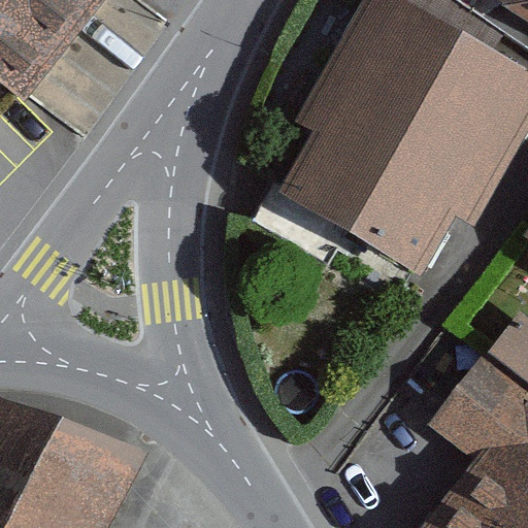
[(0,0),(0,81),(17,94),(21,89),(89,0),(0,0)]
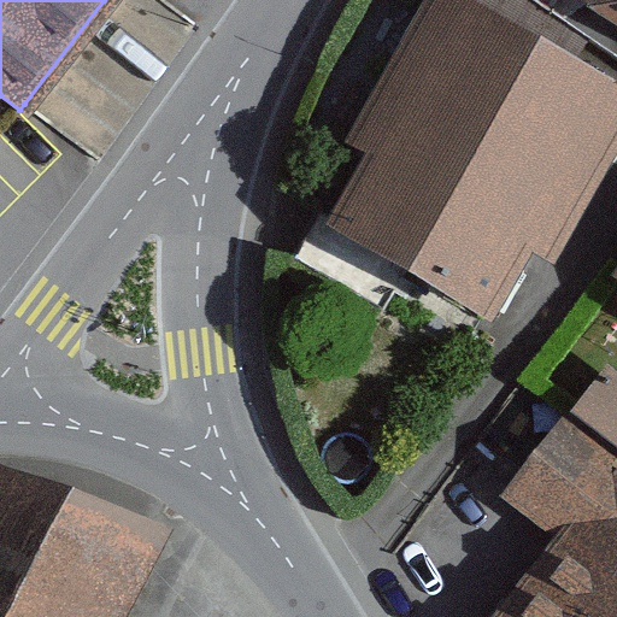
[(324,225),(492,319),(532,250),(556,263),(616,153),(616,86),(462,0),(430,0),(351,142),(366,151),(324,225)]
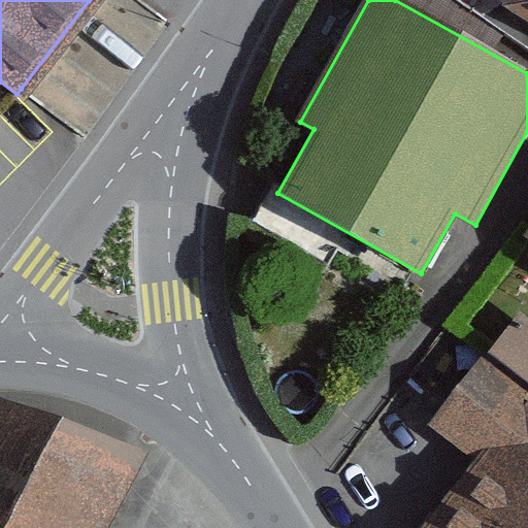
[(527,0),(496,0),(527,20),(527,0)]
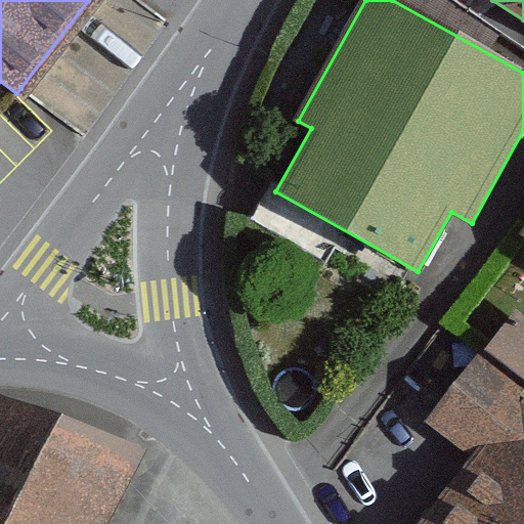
[(523,314),(517,309),(487,348),(485,351),(523,381),(523,314)]
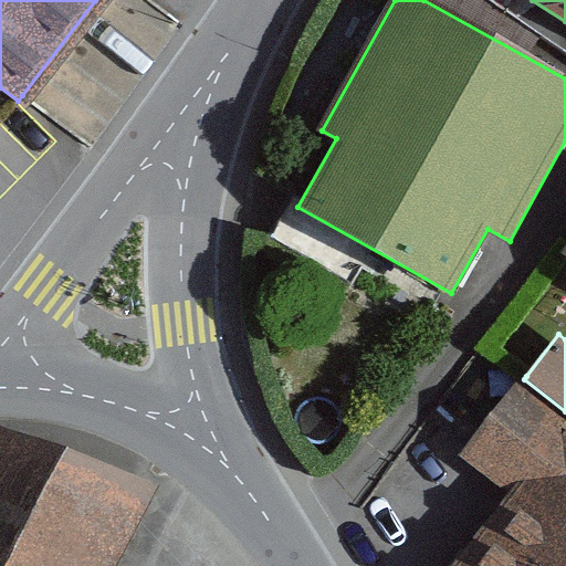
[(510,495),(456,565),(565,565),(565,423),(516,386),(475,439),(461,459),(510,495)]
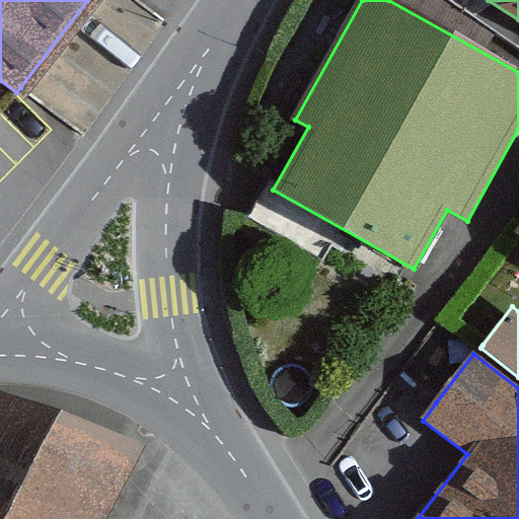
[(0,405),(0,518),(97,518),(135,453),(0,405)]
